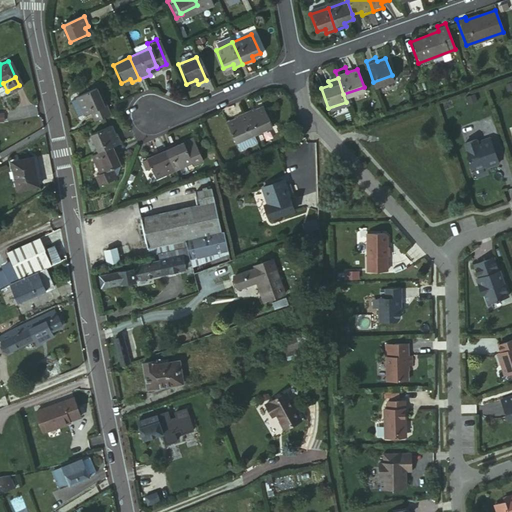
[(91,121),(107,114),(99,95),(95,96),(91,87),(72,96),(73,97),(80,113),(80,114),(87,111),(91,121)]
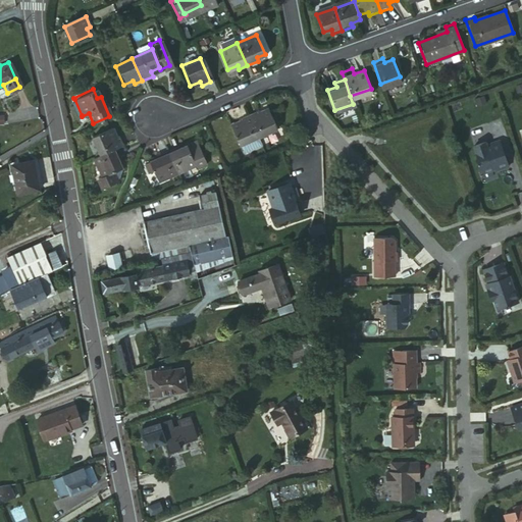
[(74,99),(67,102),(74,118),(82,115),(74,99)]
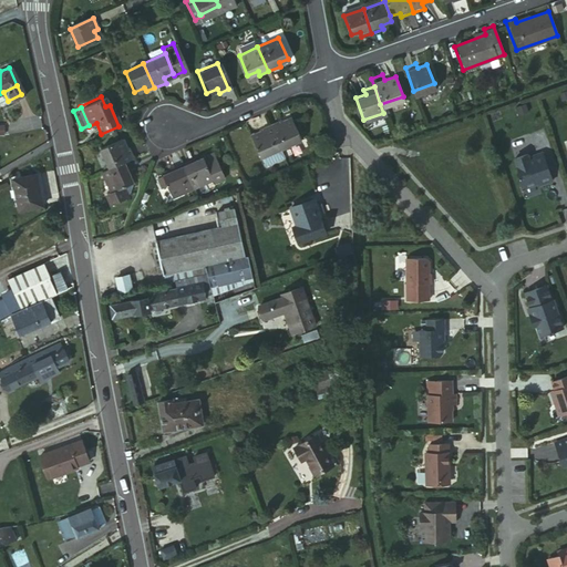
[(266,125),(277,151),(297,143),(288,121),(279,124),(278,121),(266,125)]
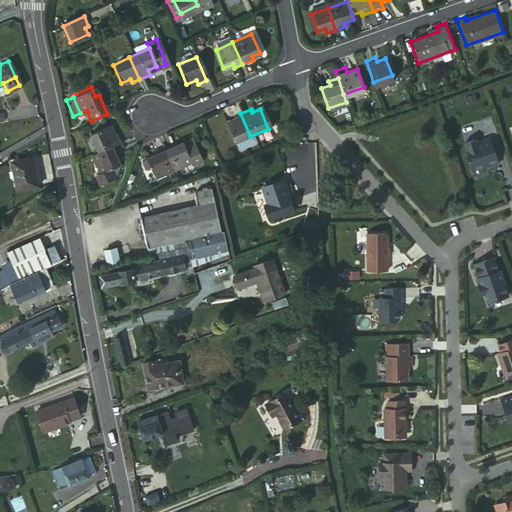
[(234,143),(250,136),(240,113),(231,117),(233,121),(225,125),(233,143),(234,143)]
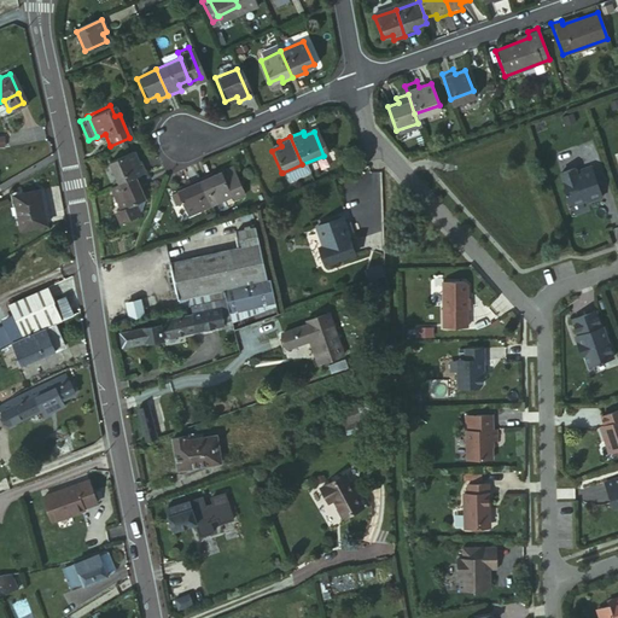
[(115,186),(143,174),(136,159),(133,161),(128,151),(104,162),(115,186)]
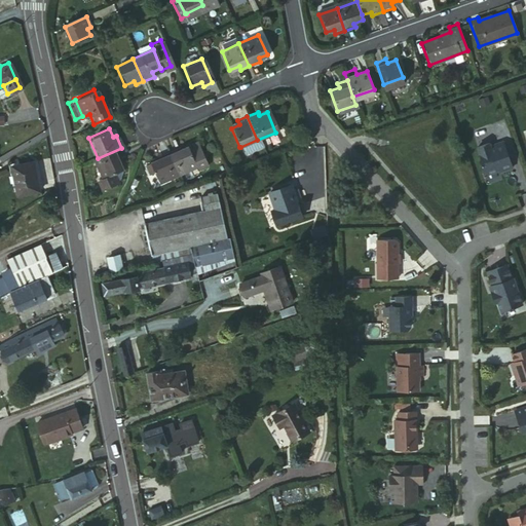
[(484,141),(473,145),(478,160),(477,163),(480,171),(483,173),(497,166),(498,168),(508,165),(498,139),(489,143),(490,145),(486,146),(484,141)]
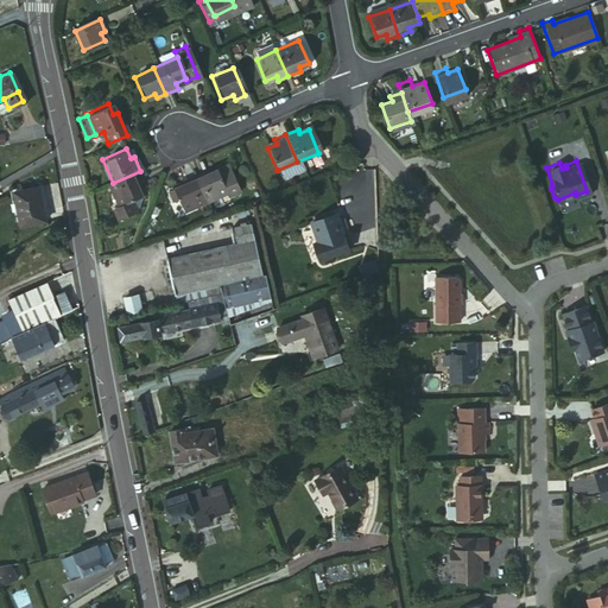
[(302,171),(297,162),(278,170),(282,178),(302,171)]
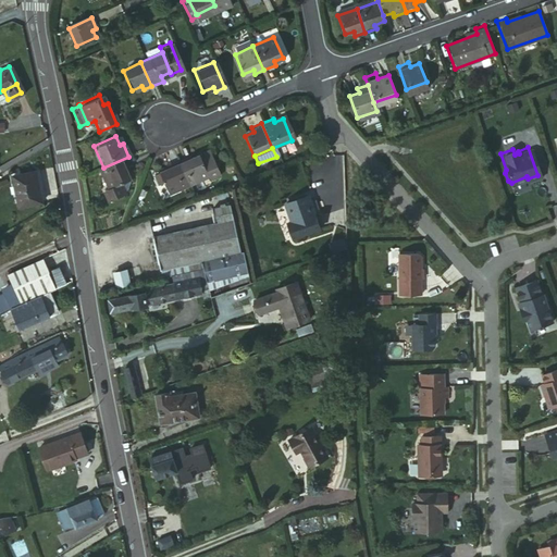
[(205,151),(194,156),(203,177),(205,181),(214,176),(205,151)]
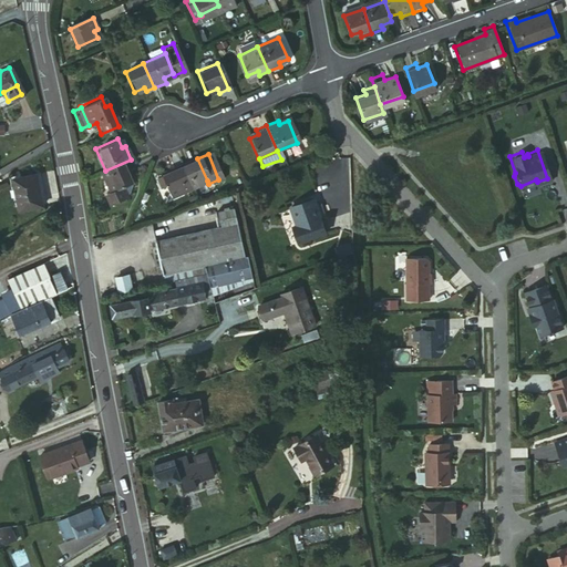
[(176,163),(188,189),(207,181),(197,158),(188,163),(186,158),(176,163)]
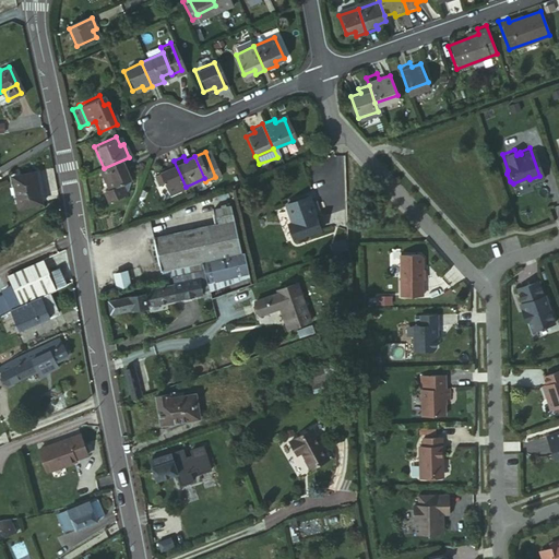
[(166,194),(186,187),(174,161),(165,164),(166,169),(157,174),(166,194)]
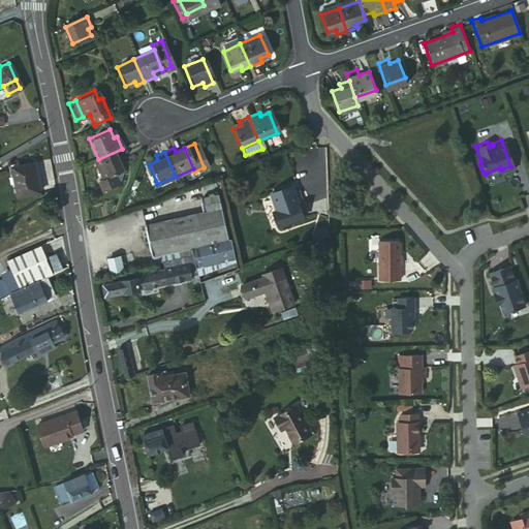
[(120,160),(117,154),(96,163),(103,178),(110,176),(119,172),(115,162),(120,160)]
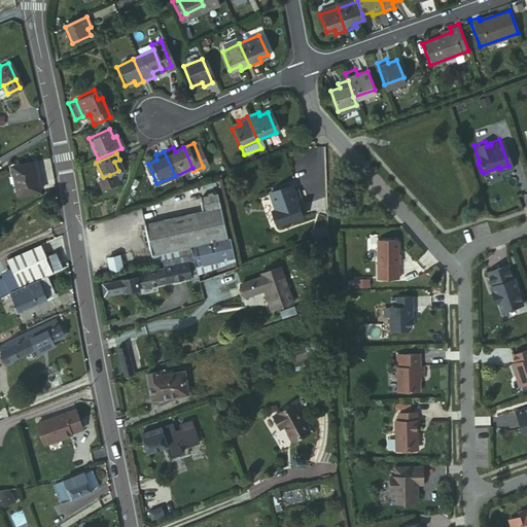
[(18,195),(37,191),(33,162),(12,166),(18,195)]
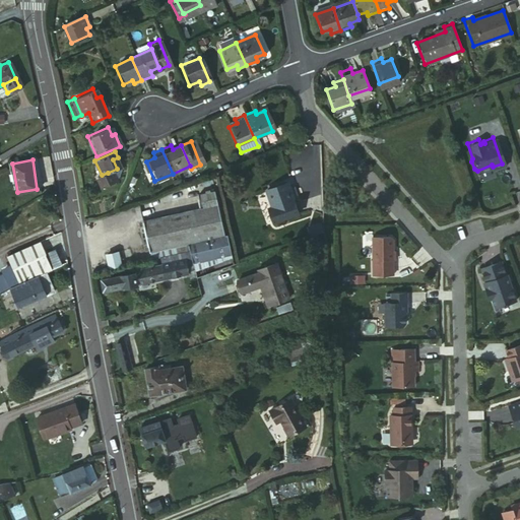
[(102,175),(92,179),(96,188),(112,182),(108,173),(102,175)]
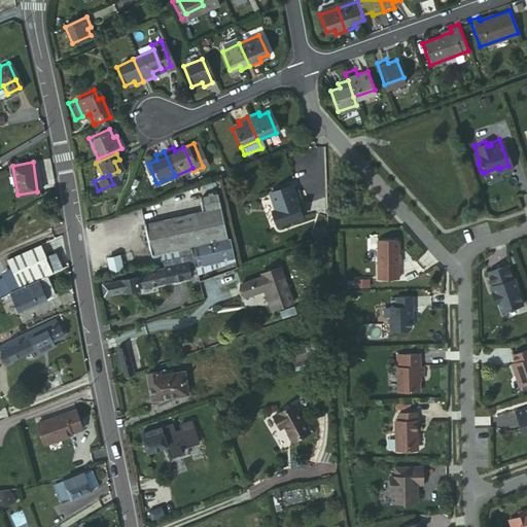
[(274,233),(299,222),(287,189),(266,197),(273,213),(267,215),(274,233)]
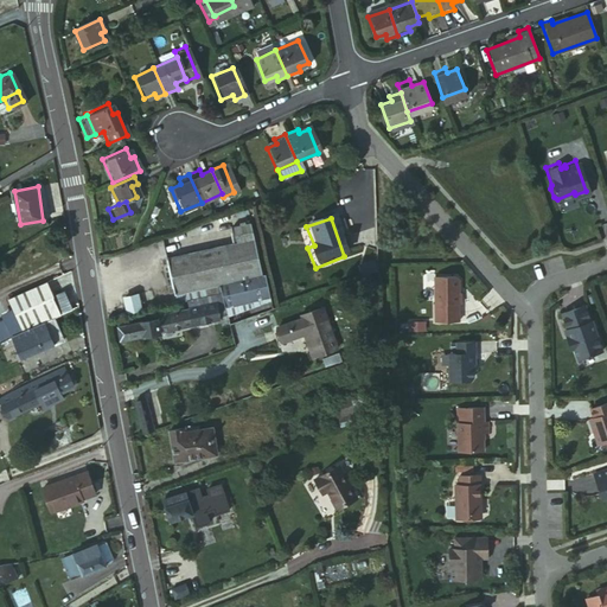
[(242,283),(263,280),(256,244),(253,228),(234,231),(237,248),(168,259),(174,294),(221,286),(222,294),(223,299),(227,319),(270,305),(269,300),(247,305),(242,283)]
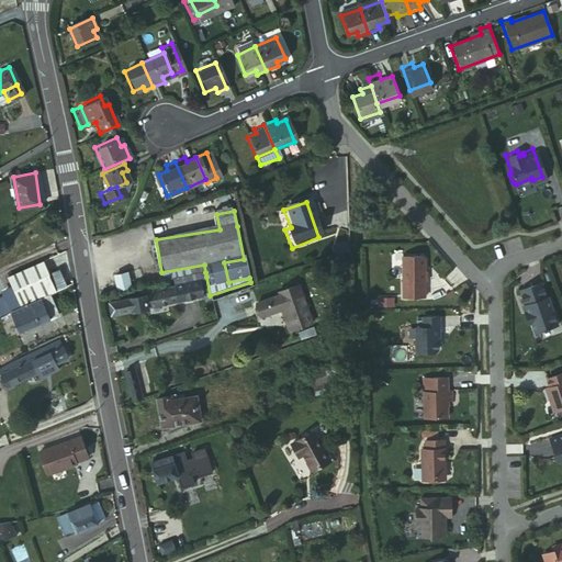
[(346,240),(337,245),(339,250),(348,246),(346,240)]
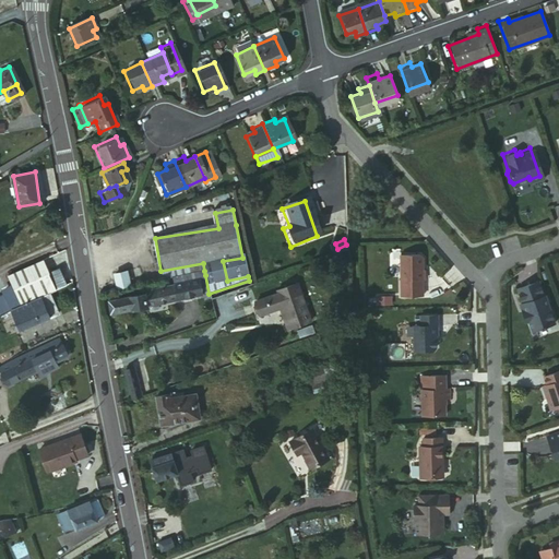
[(421,252),(402,252),(403,293),(424,293),(424,277),(426,277),(426,266),(424,266),(424,254),(421,252)]
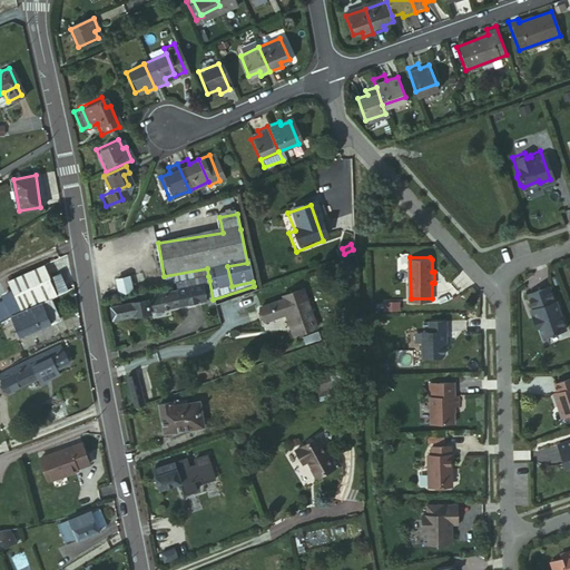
[(49,277),(42,263),(8,279),(13,294),(49,277)]
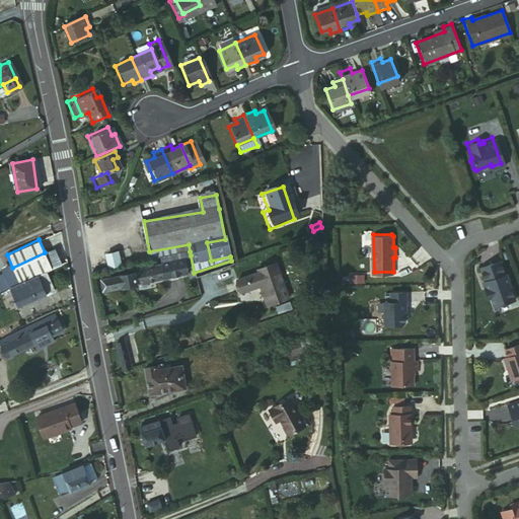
[(228,239),(225,239),(207,242),(211,261),(230,256),(228,239)]
